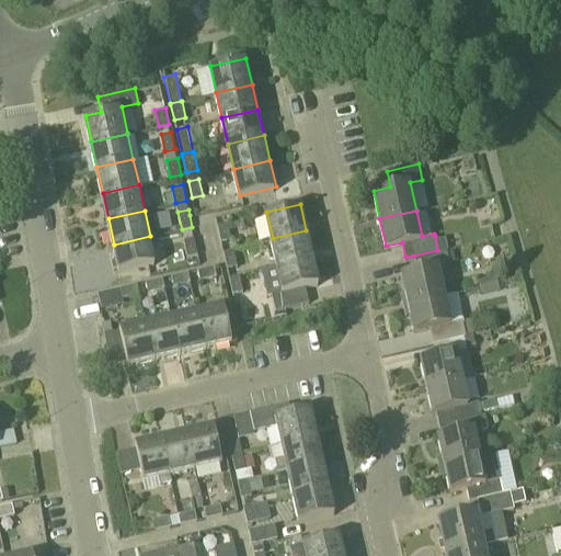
[(227,222),(217,224),(221,240),(231,238),(227,222)]
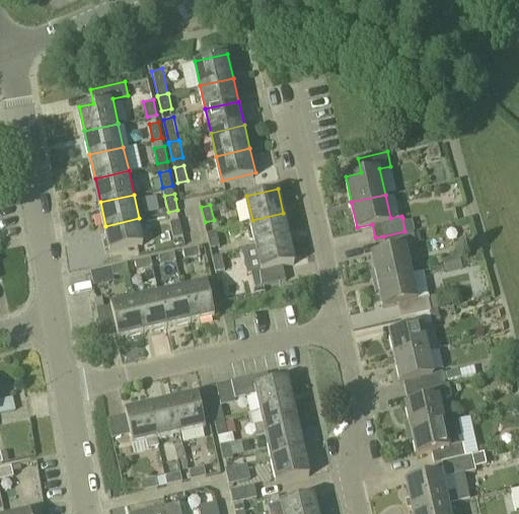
[(257,243),(288,236),(283,213),(252,220),(257,243)]
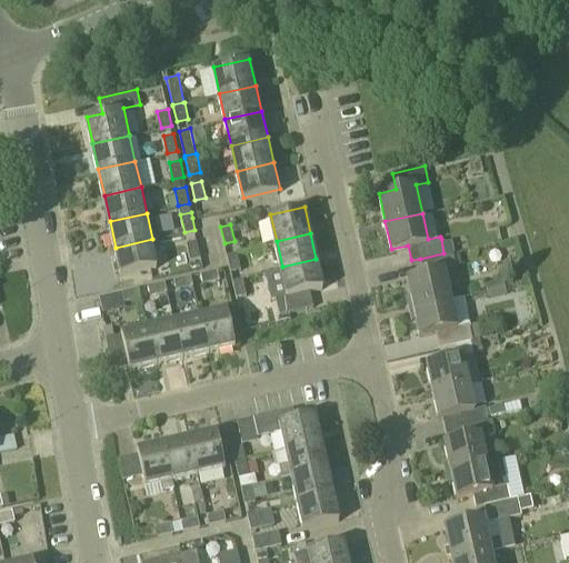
[(441,239),(443,253),(453,251),(453,250),(452,249),(450,237),(441,239)]
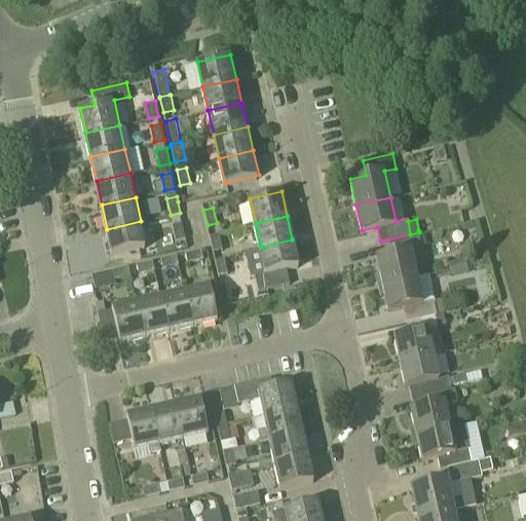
[(141,221),(107,229),(113,254),(147,246),(141,221)]
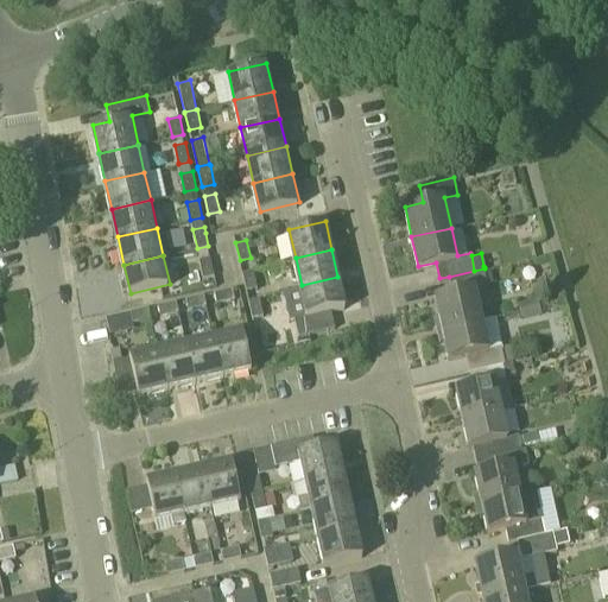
[(210,255),(200,258),(203,277),(215,273),(210,255)]
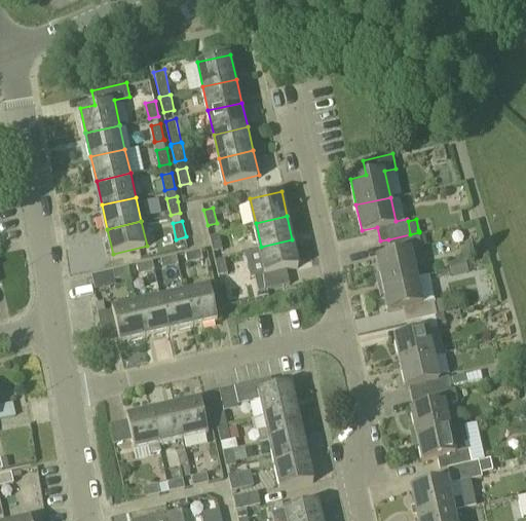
[(219,232),(210,234),(212,245),(213,250),(222,248),(219,232)]
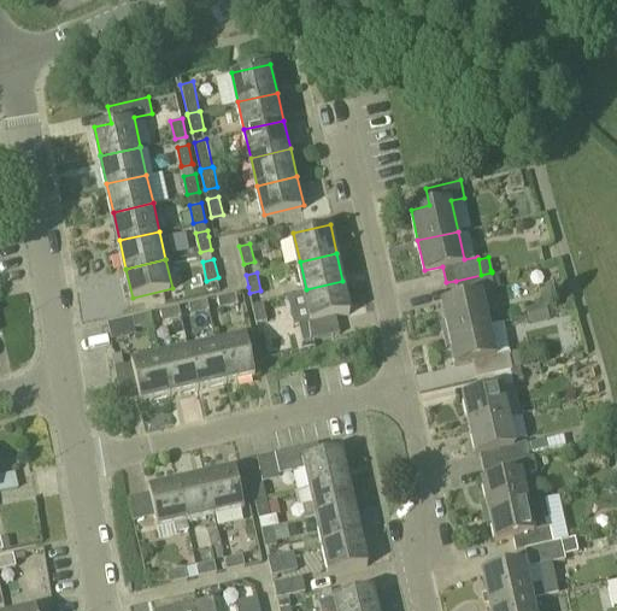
[(459,297),(442,300),(450,332),(488,323),(485,307),(499,304),(492,272),(481,275),(456,281),(459,297)]
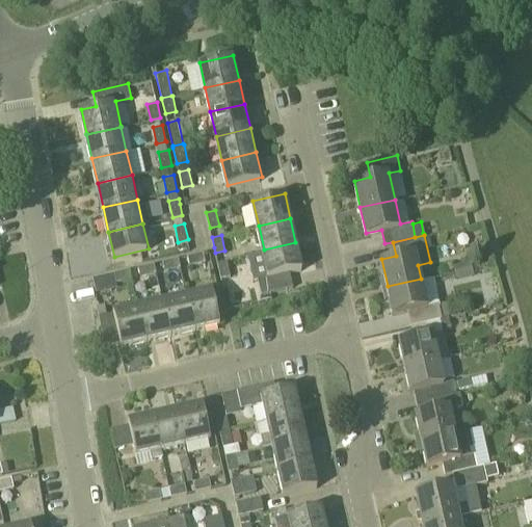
[(295,242),(264,249),(269,274),(301,267),(295,242)]
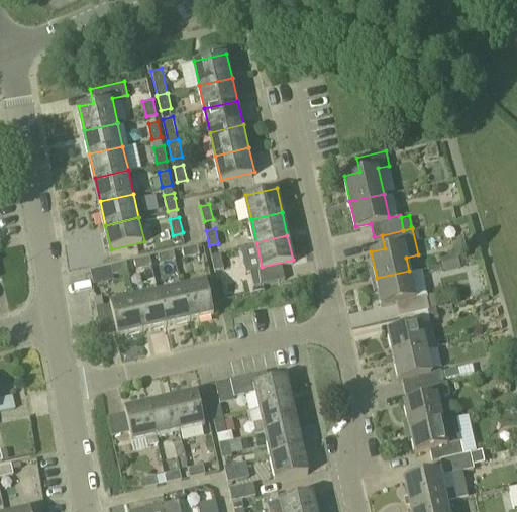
[(186,245),(182,246),(184,258),(200,253),(197,242),(186,245)]
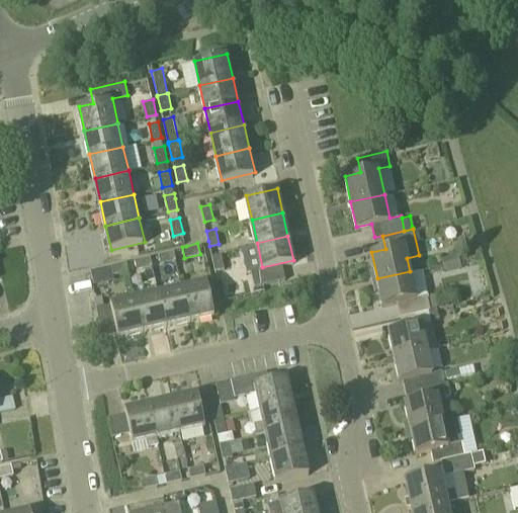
[(173,249),(158,253),(161,263),(175,259),(173,249)]
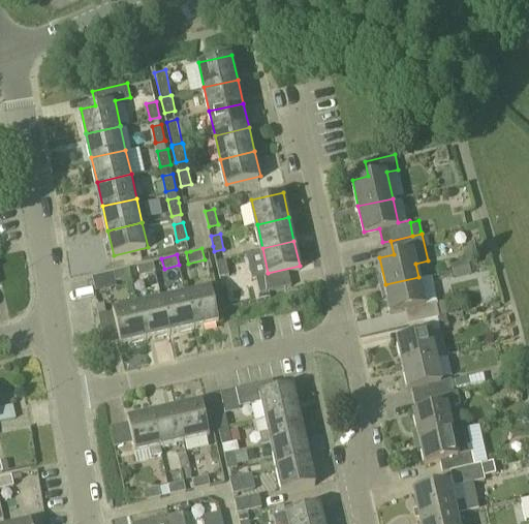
[(219,274),(229,272),(225,256),(216,258),(219,274)]
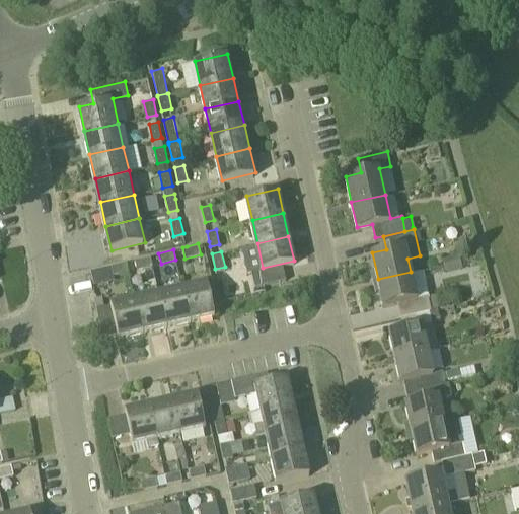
[(150,255),(135,260),(138,270),(153,266),(150,255)]
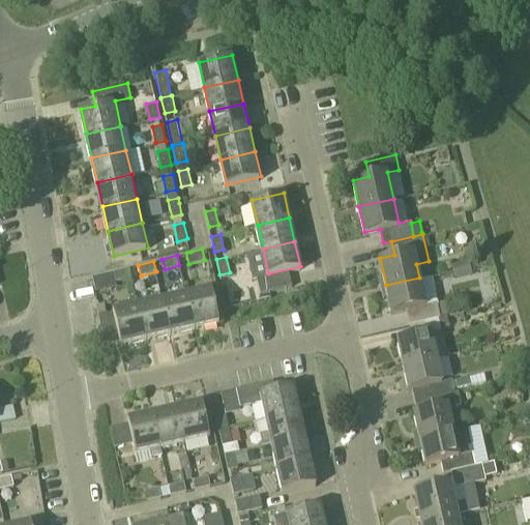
[(128,266),(114,270),(116,280),(130,276),(128,266)]
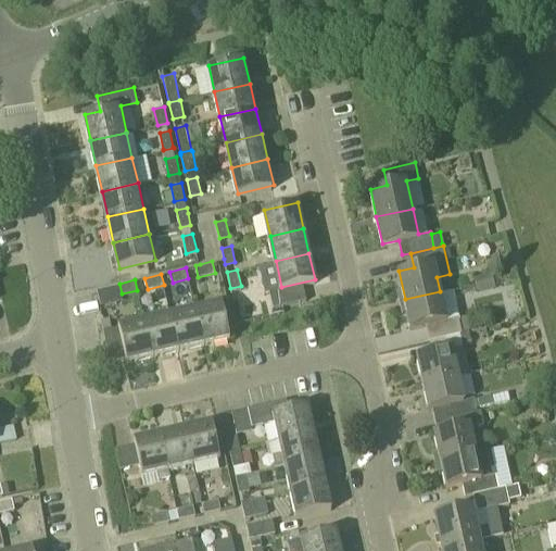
[(440,291),(405,299),(406,309),(411,327),(426,324),(429,338),(460,332),(460,330),(457,318),(457,316),(459,315),(457,309),(453,288),(440,291)]
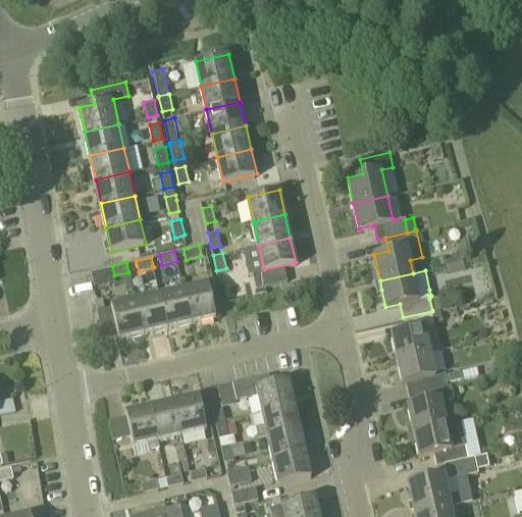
[(184,288),(192,321),(216,315),(208,281),(184,288)]
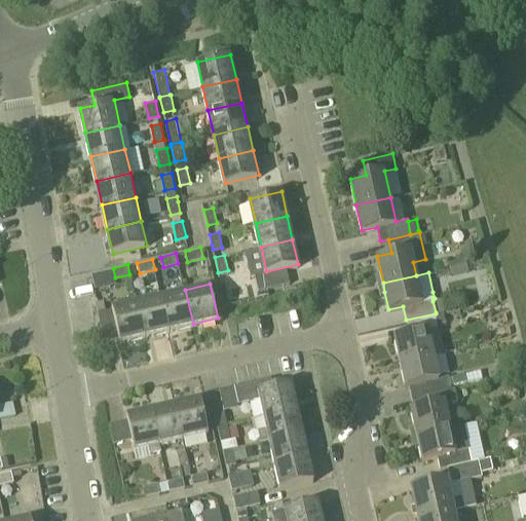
[(170,330),(193,324),(185,290),(161,296),(170,330)]
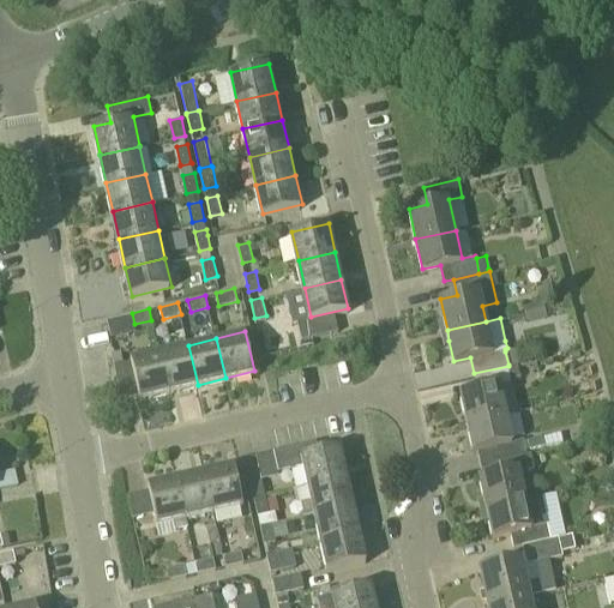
[(170,392),(198,385),(188,345),(161,353),(170,392)]
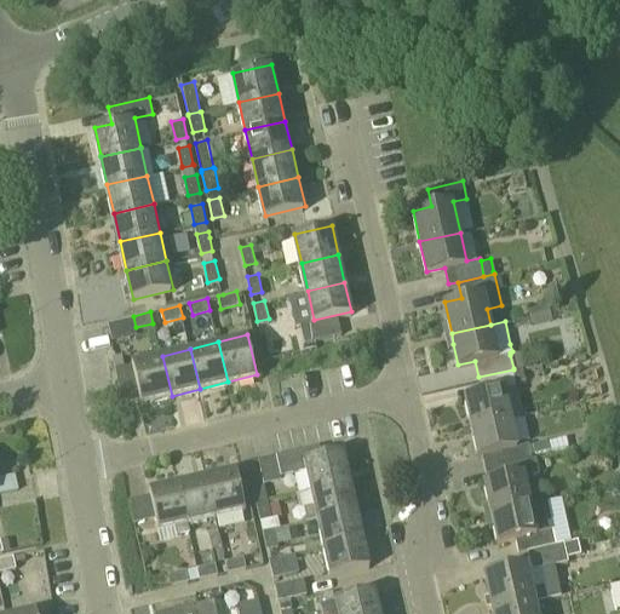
[(514,368),(527,366),(523,351),(510,355),(514,368)]
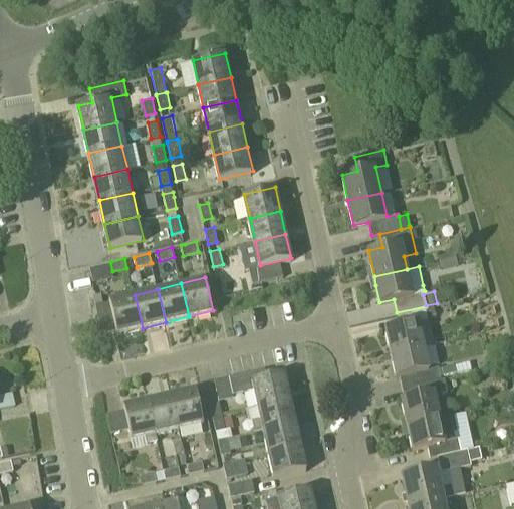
[(133,295),(110,301),(118,334),(141,328),(143,328),(135,295),(133,295)]
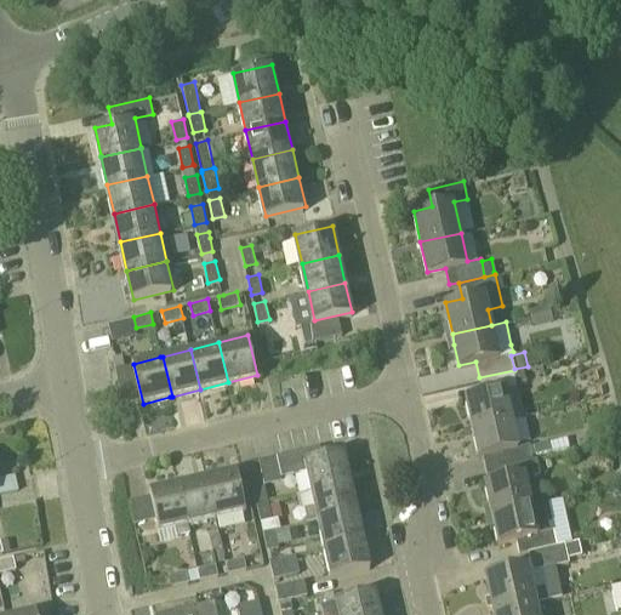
[(483,392),(466,396),(473,423),(473,425),(511,416),(511,415),(505,389),(517,387),(516,382),(525,380),(523,368),(514,370),(479,377),(483,392)]
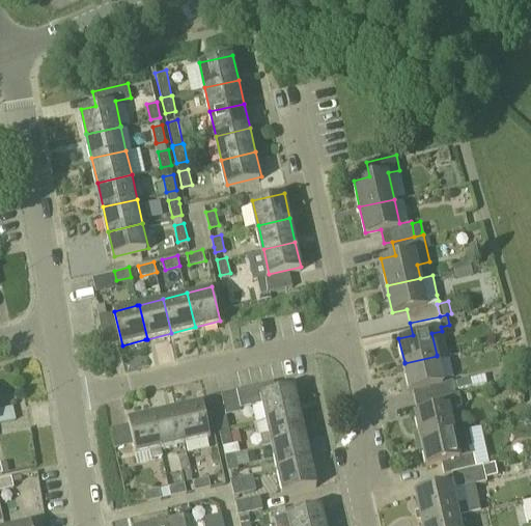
[(417,399),(458,390),(454,390),(451,378),(442,380),(437,356),(404,363),(410,388),(414,387),(417,399)]
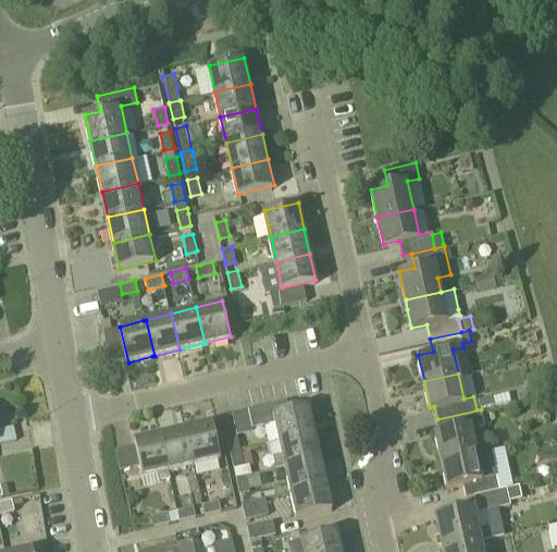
[(280,439),(313,431),(308,405),(289,409),(286,399),(248,406),(252,427),(275,421),(280,439)]
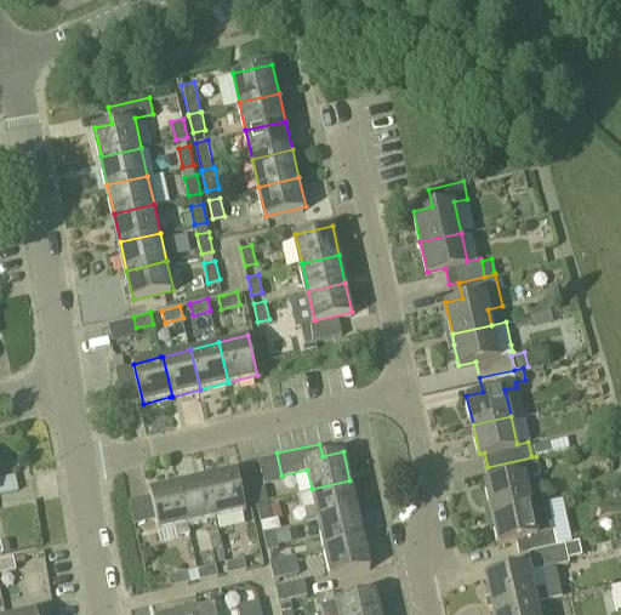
[(491,514),(531,505),(524,476),(540,472),(536,456),(488,467),(490,480),(484,482),(491,514)]
